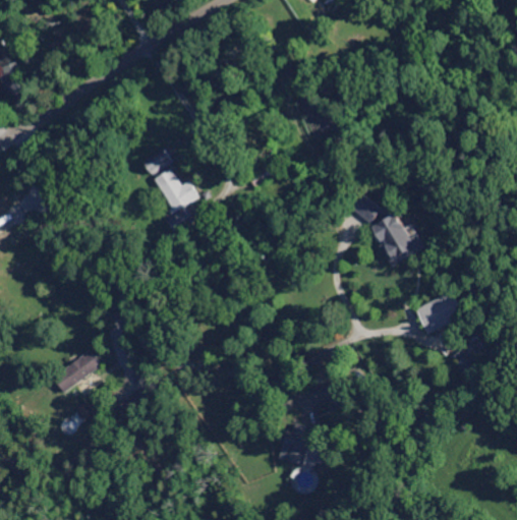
[(25,94),(12,99),(10,94),(6,95),(0,79),(0,74),(2,73),(0,67),(13,62),(25,94)]
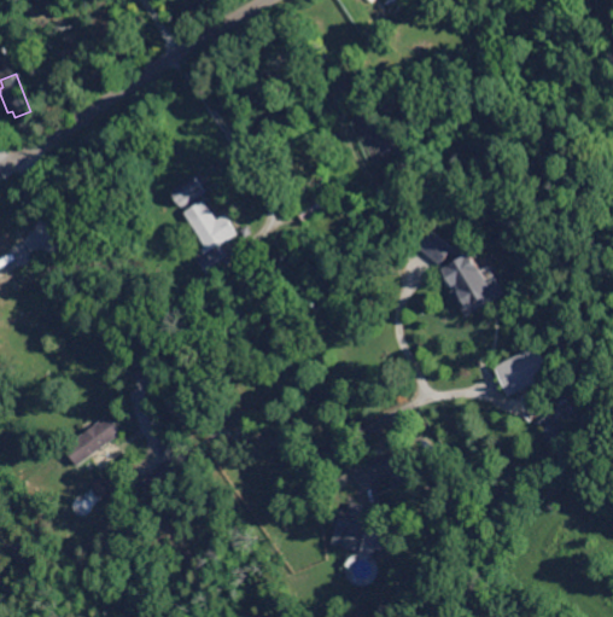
[(179,207),(203,192),(192,175),(169,190),(179,207)]
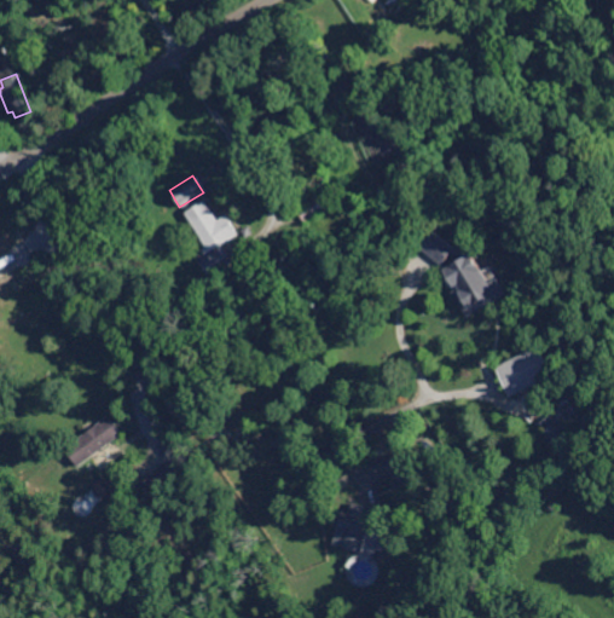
[(231,263),(231,264),(208,279),(197,265),(215,253),(214,249),(209,253),(208,253),(203,256),(200,252),(204,248),(198,240),(200,238),(198,237),(195,231),(192,229),(221,249),(231,263)]
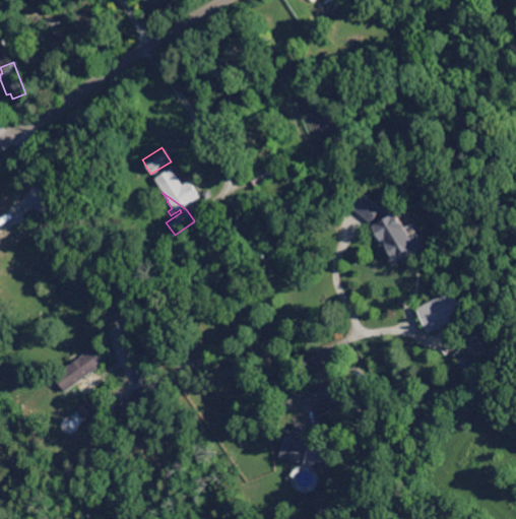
[(349,209),(371,222),(380,207),(359,194),(349,209)]
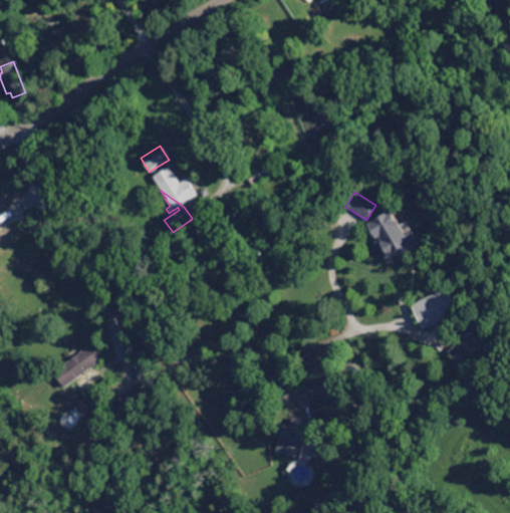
[(0,211),(5,208),(14,223),(7,227),(0,231),(0,211)]
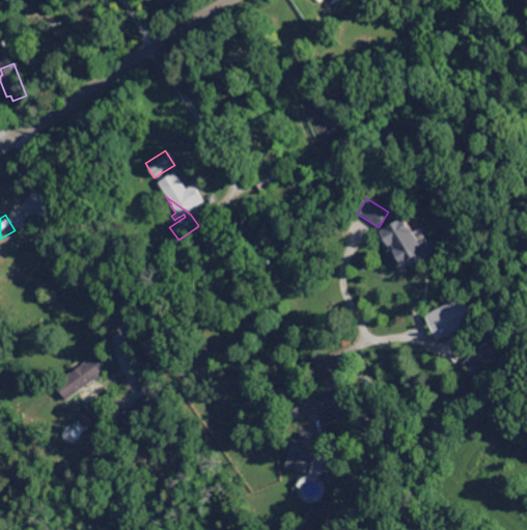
[(395,272),(432,254),(424,238),(415,243),(404,218),(378,230),(386,249),(385,249),(395,272)]
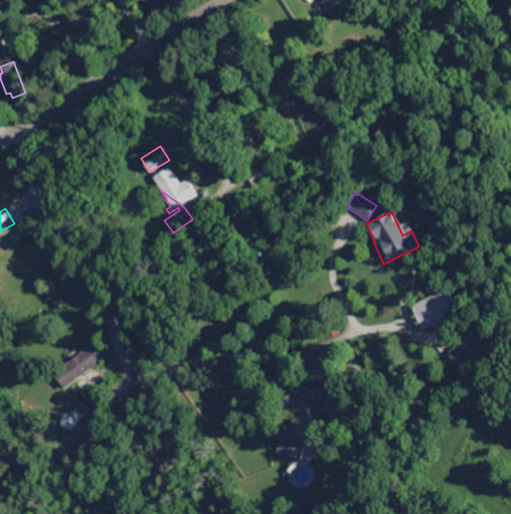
[(457,314),(446,289),(409,304),(420,329),(457,314)]
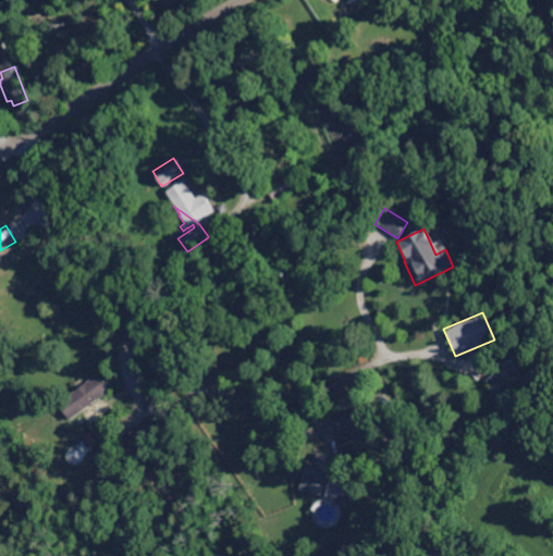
[(69,421),(57,405),(73,393),(84,384),(95,375),(107,392),(98,398),(80,412),(69,421)]
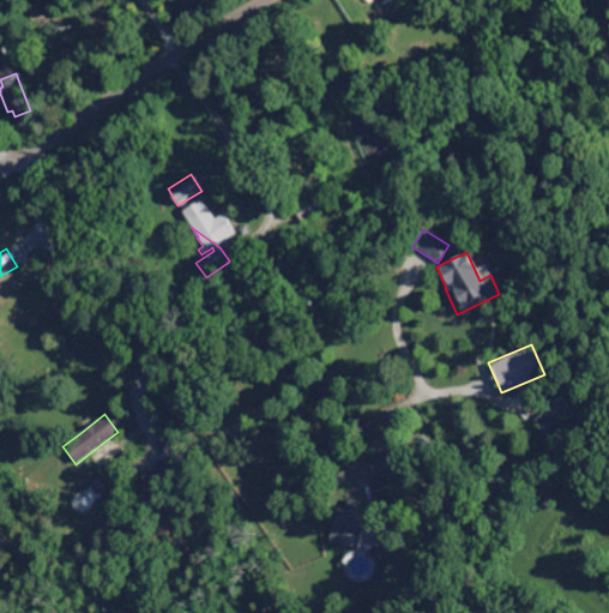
[(392,490),(386,474),(384,467),(381,461),(380,456),(384,455),(401,449),(411,481),(392,490)]
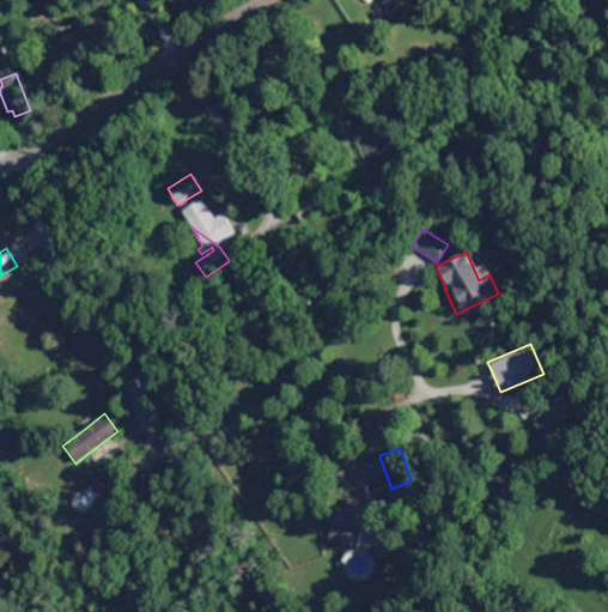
[(98,495),(91,491),(89,484),(92,478),(98,476),(107,478),(109,485),(105,492),(98,495)]
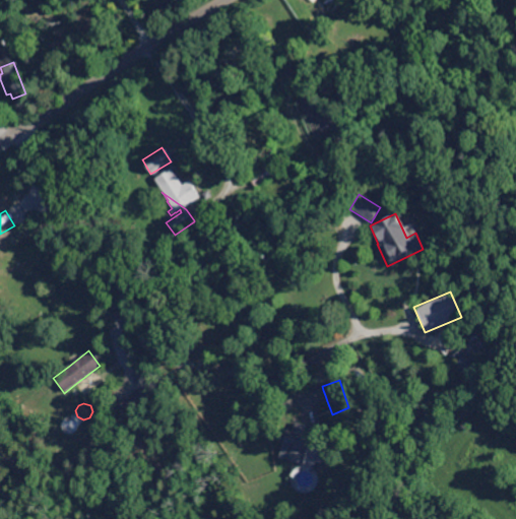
[(310,438),(302,463),(301,465),(283,459),(287,446),(280,444),(284,431),(287,433),(291,433),(292,434),(295,424),(298,425),(309,428),(311,428),(313,429),(310,438)]
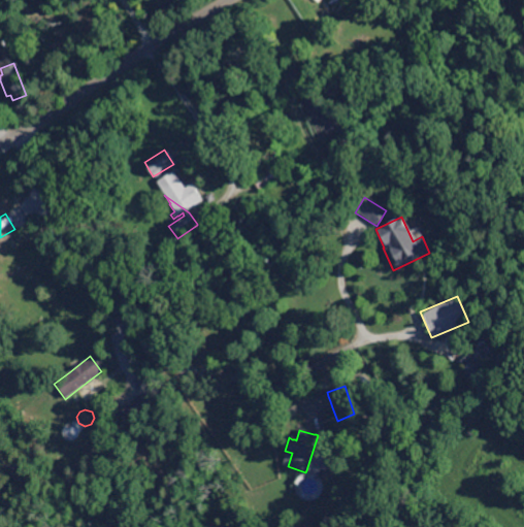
[(328,460),(319,457),(316,466),(325,470),(328,460)]
